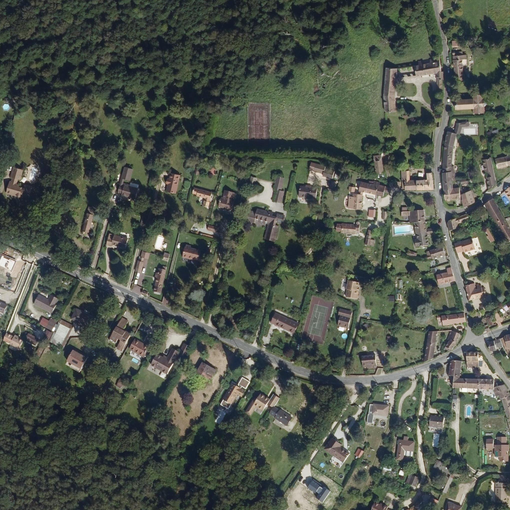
[(456,52),(453,52),(455,74),(463,74),(463,68),(462,57),(467,57),(466,53),(463,53),(463,52),(456,52)]
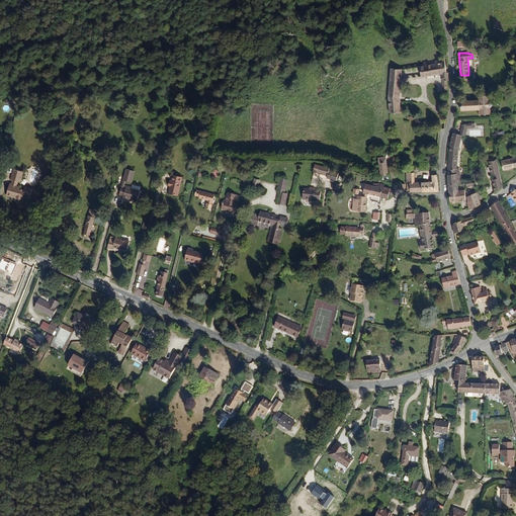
[(439,94),(445,93),(445,81),(446,81),(446,73),(444,73),(442,59),(433,61),(433,64),(426,65),(426,62),(421,63),(421,66),(418,67),(420,77),(435,74),(439,74),(439,94)]
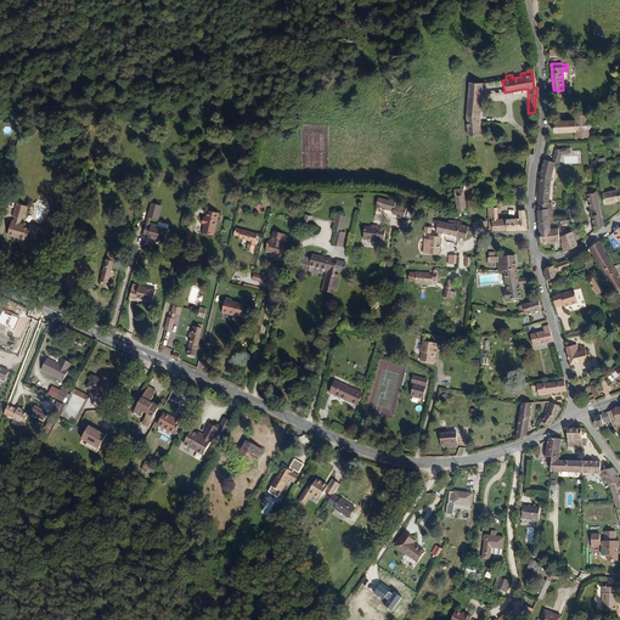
[(463,113),(465,136),(477,135),(477,118),(480,83),(467,83),(463,113)]
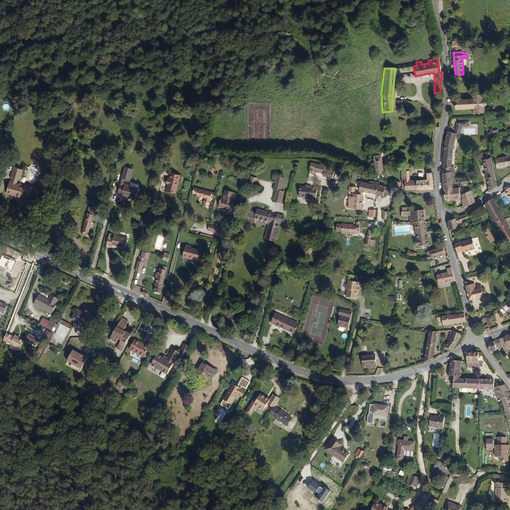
[(487,112),(488,113),(488,111),(487,111),(487,106),(490,106),(490,105),(489,105),(489,102),(490,102),(490,100),(487,100),(487,95),(488,95),(487,94),(487,93),(485,93),(485,94),(481,94),(481,93),(480,93),(480,94),(476,94),(476,93),(475,93),(474,99),(466,99),(466,98),(465,98),(465,99),(458,99),(458,108),(465,108),(465,109),(467,109),(467,108),(474,107),(475,114),(476,114),(476,113),(480,113),(480,114),(481,114),(481,113),(485,112),(485,114),(486,114),(487,112)]
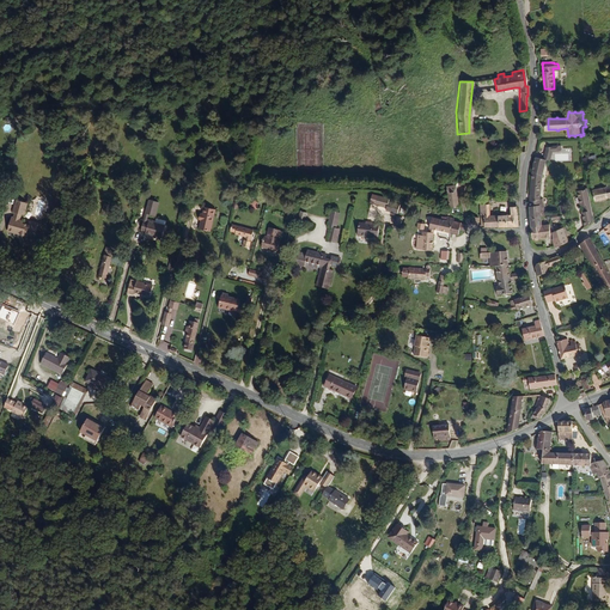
[(325,115),(291,116),(292,171),(325,171),(325,115)]
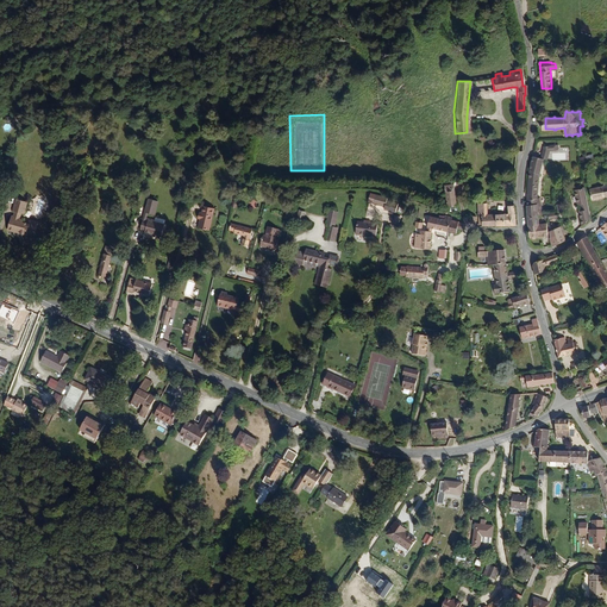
[(527,225),(537,223),(537,214),(540,213),(540,202),(538,202),(538,193),(540,193),(540,188),(548,189),(546,185),(539,182),(542,161),(546,162),(550,151),(550,150),(550,149),(557,148),(557,144),(550,144),(550,145),(548,145),(543,145),(543,150),(540,158),(532,156),(529,174),(526,204),(526,216),(526,225),(527,225)]
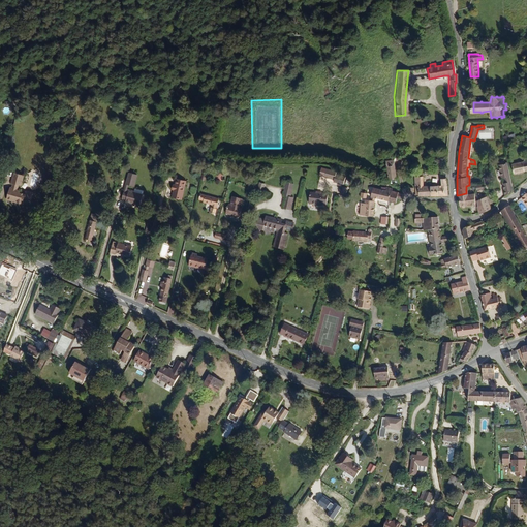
[(526,154),(525,154),(523,161),(512,163),(513,173),(526,169),(526,154)]
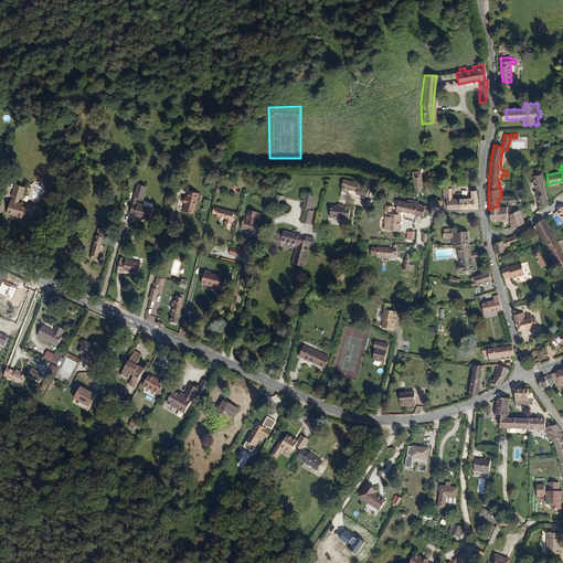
[(415,191),(424,191),(423,171),(414,171),(415,191)]
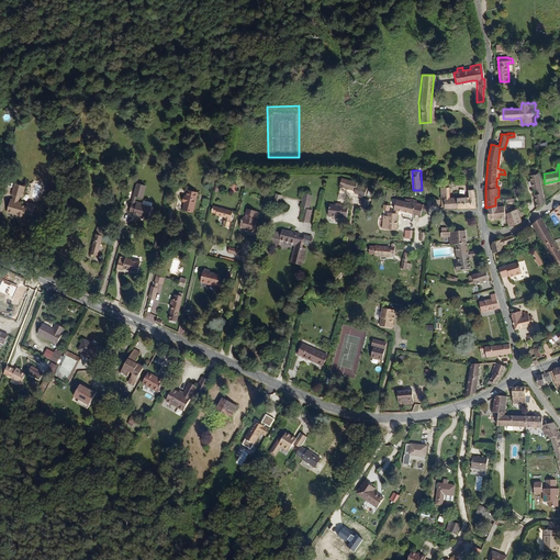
[(537,194),(542,193),(539,175),(530,176),(533,188),(536,188),(537,194)]
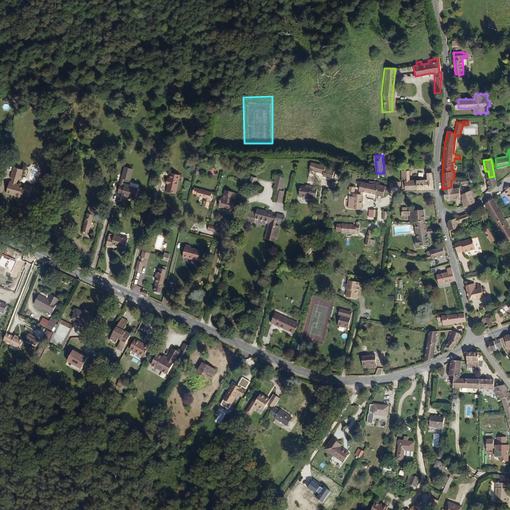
[(322,170),(322,162),(311,162),(310,170),(322,170)]
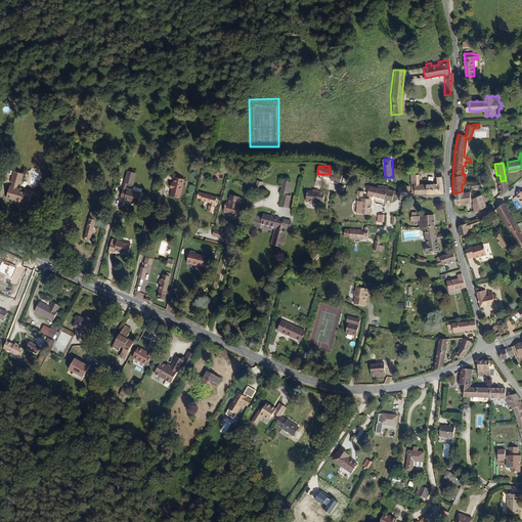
[(342,173),(332,169),(330,177),(340,180),(342,173)]
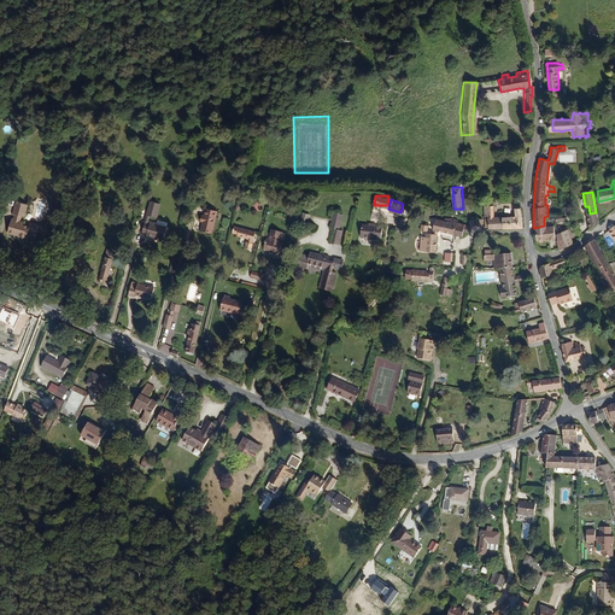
[(17,215),(24,216),(27,216),(29,204),(18,201),(15,214),(17,215)]
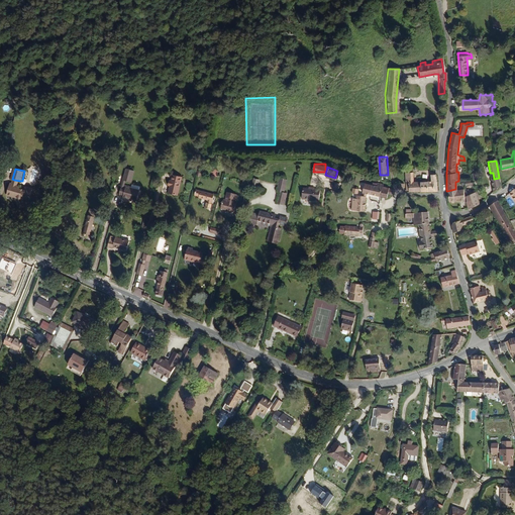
[(434,192),(433,174),(427,174),(427,181),(410,182),(409,169),(404,169),(404,172),(401,172),(402,182),(403,182),(404,192),(406,192),(406,193),(434,192)]
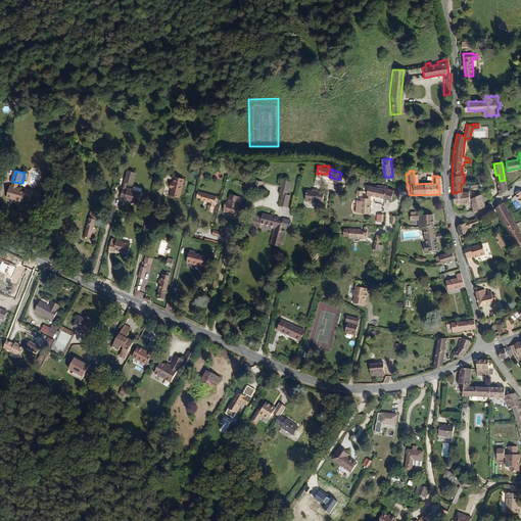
[(84,181),(89,182),(92,173),(86,172),(84,181)]
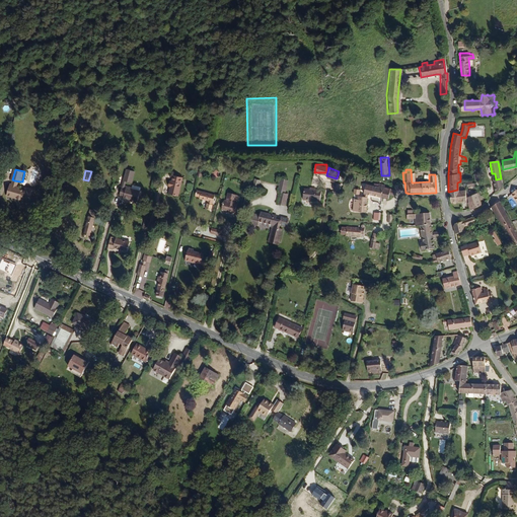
[(128,179),(127,182),(133,183),(135,172),(127,170),(126,178),(128,179)]
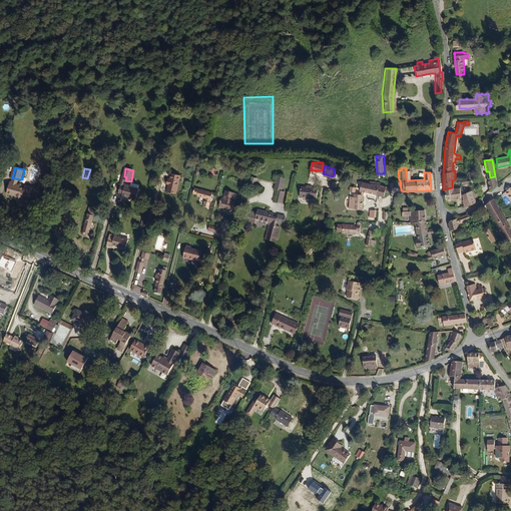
[(285,172),(278,171),(275,184),(278,184),(275,196),(282,198),(285,186),(282,185),(285,172)]
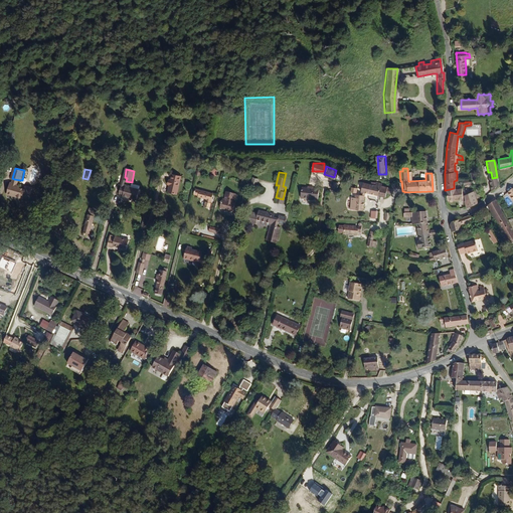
[(178,195),(182,177),(173,175),(172,180),(169,180),(168,185),(171,185),(169,192),(178,195)]
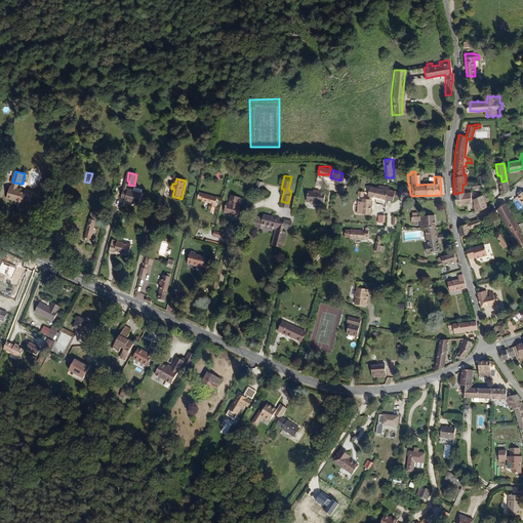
[(337,182),(335,191),(343,192),(345,183),(337,182)]
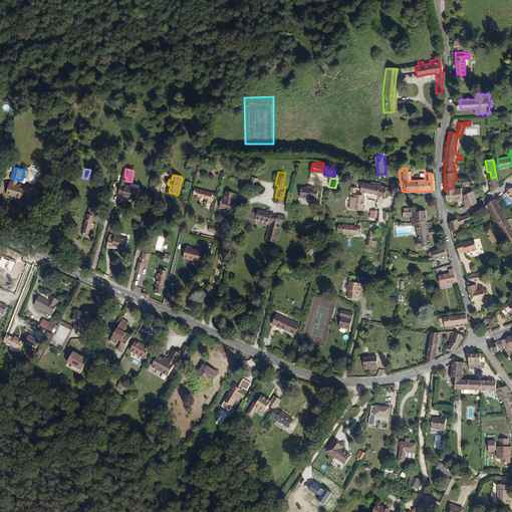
[(22,185),(19,184),(14,183),(11,182),(9,194),(24,198),(25,195),(32,197),(34,188),(28,186),(27,189),(22,187),(22,185)]
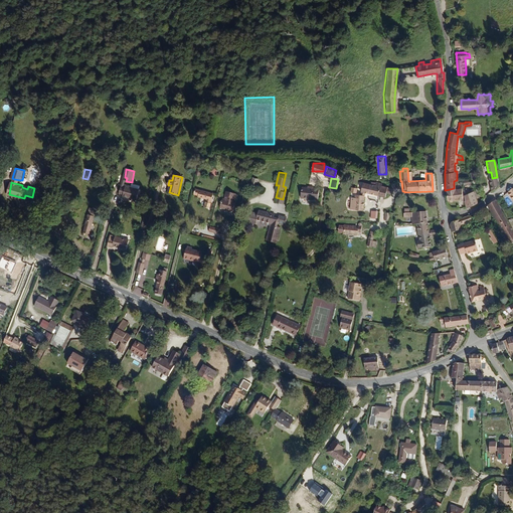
[(379,186),(375,184),(374,187),(362,183),(359,195),(354,195),(354,197),(349,197),(349,207),(351,207),(351,208),(353,209),(353,210),(363,210),(363,195),(364,193),(377,197),(379,189),(380,187),(379,186)]
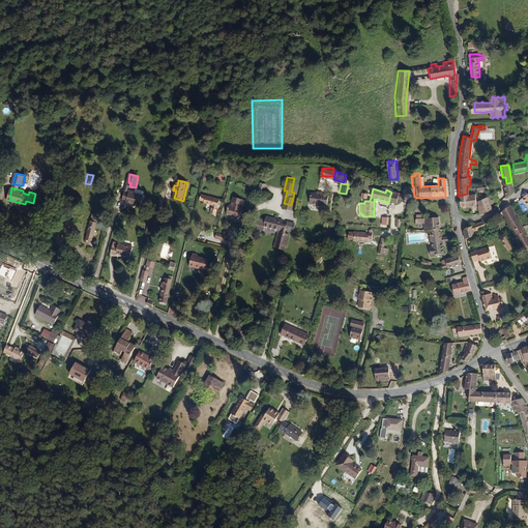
[(327,193),(310,189),(309,201),(326,203),(327,193)]
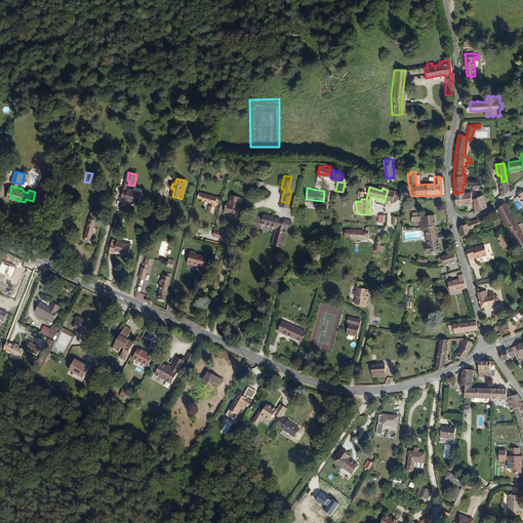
[(129,192),(127,191),(125,191),(123,199),(127,200),(127,201),(133,203),(133,205),(139,206),(139,204),(141,205),(144,195),(129,192)]
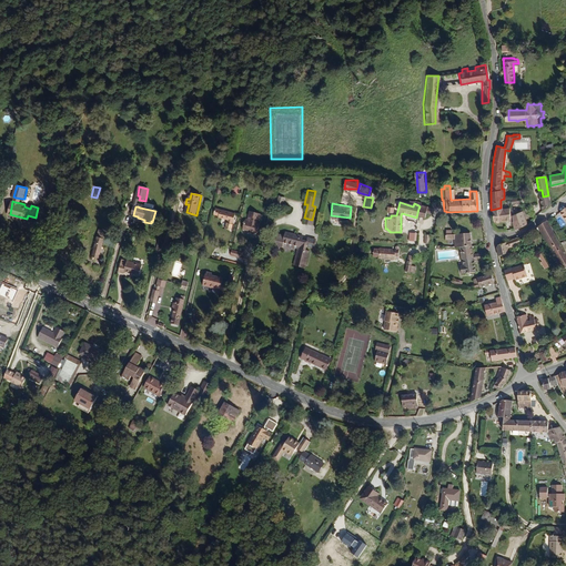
[(235,211),(215,206),(214,213),(219,213),(219,215),(228,216),(226,226),(233,228),(235,211)]
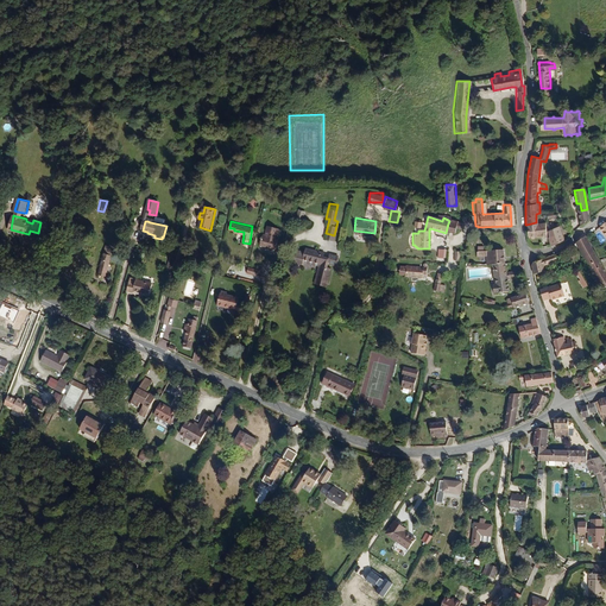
[(278,225),(267,222),(265,231),(263,231),(260,241),(277,245),(279,234),(275,233),(276,231),(277,231),(278,225)]
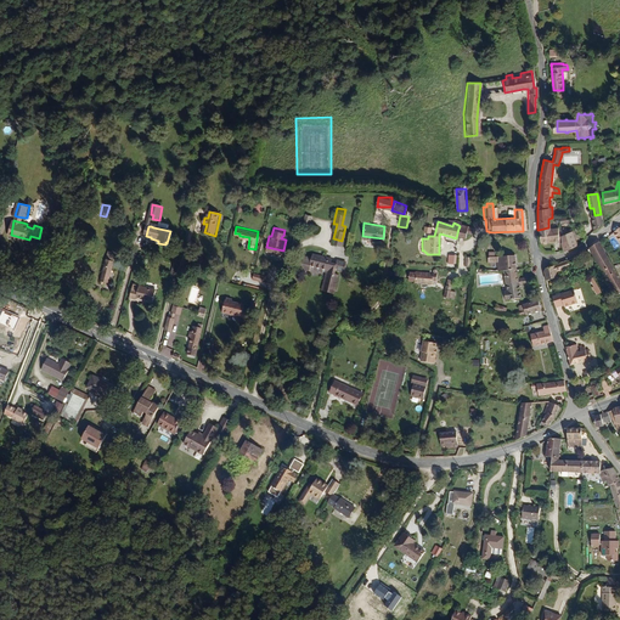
[(536,235),(537,242),(542,242),(558,240),(557,227),(548,227),(539,230),(539,235),(536,235)]
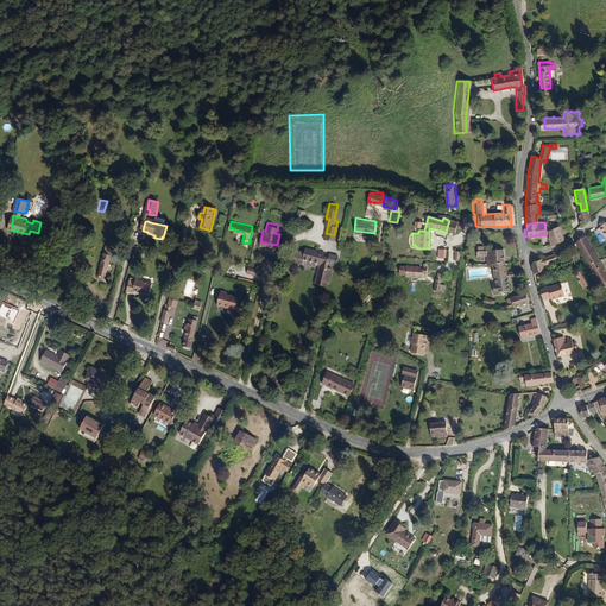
[(556,244),(562,239),(559,222),(547,225),(549,235),(548,235),(550,245),(556,244)]
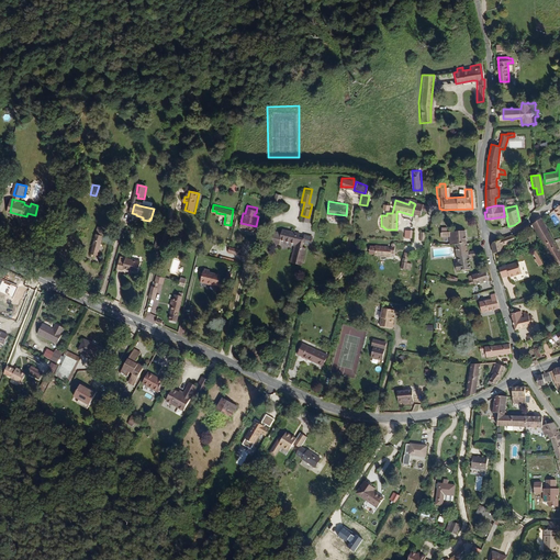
[(414,206),(412,215),(418,217),(420,214),(424,215),(425,210),(422,209),(414,206)]
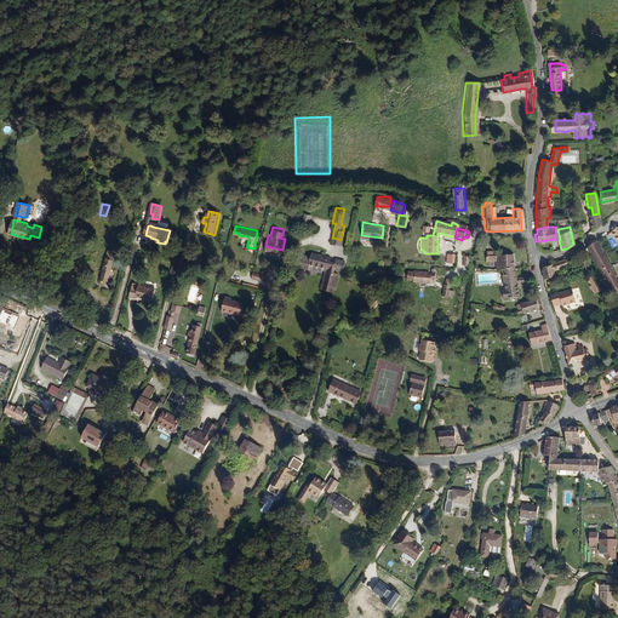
[(601,269),(612,263),(600,239),(589,245),(601,269)]
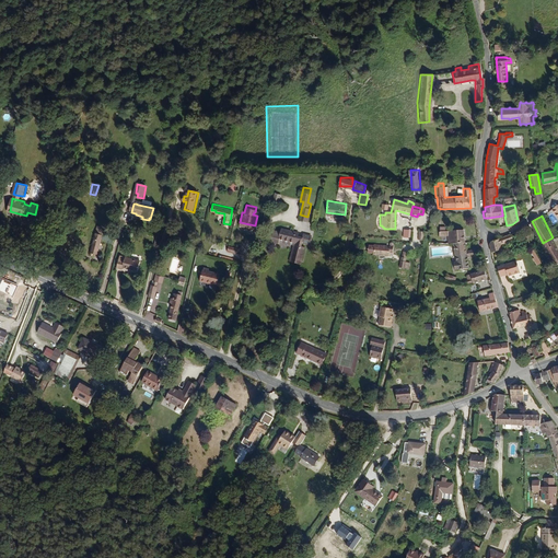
[(293,252),(302,254),(304,242),(302,241),(303,237),(310,240),(312,231),(304,229),(303,233),(298,232),(299,228),(281,223),(280,227),(274,225),(271,236),(279,239),(279,236),(279,234),(295,239),(293,252)]
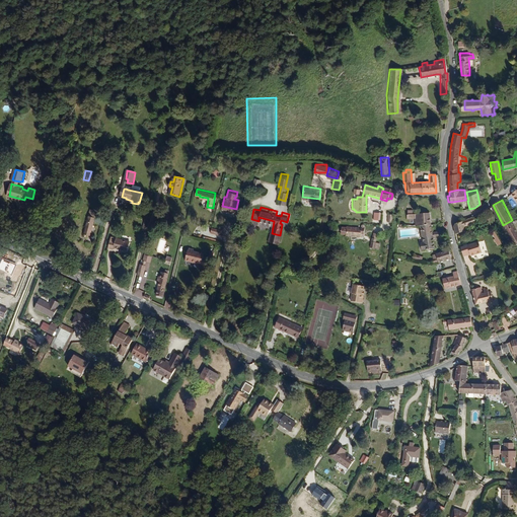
[(455,223),(457,231),(467,227),(467,225),(470,224),(469,221),(477,218),(475,213),(458,220),(455,223)]
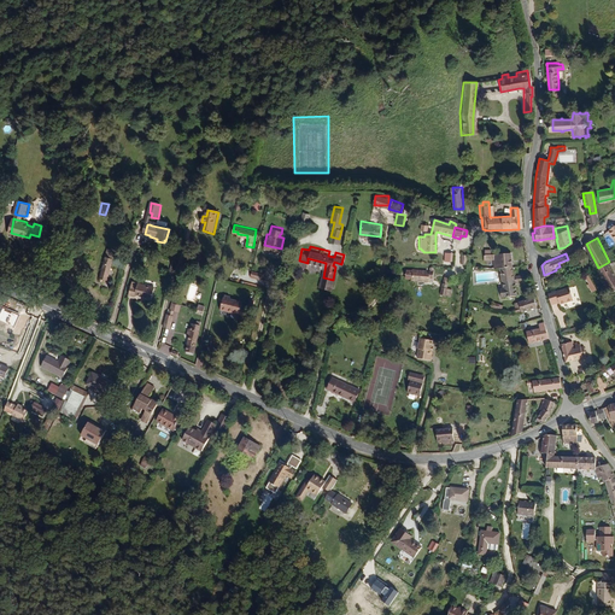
[(496,269),(508,268),(507,255),(487,255),(480,256),(481,259),(488,259),(488,269),(496,269)]
